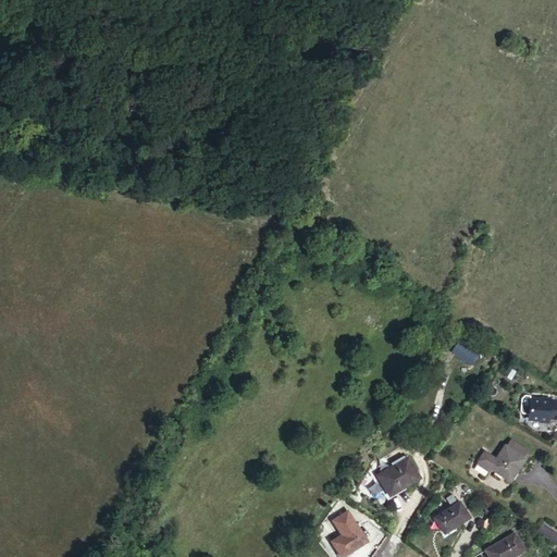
[(460,339),(450,350),(469,366),(479,355),(460,339)]
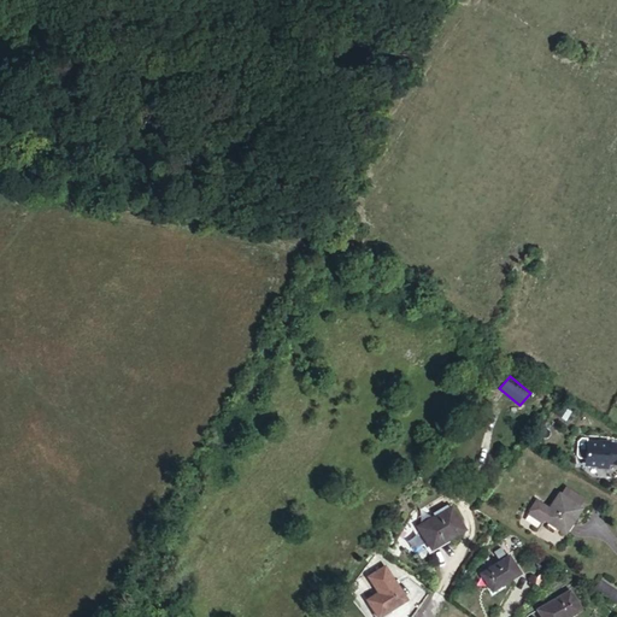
[(588,445),(577,444),(577,463),(582,468),(599,466),(598,463),(616,463),(615,445),(601,445),(601,441),(588,440),(588,445)]
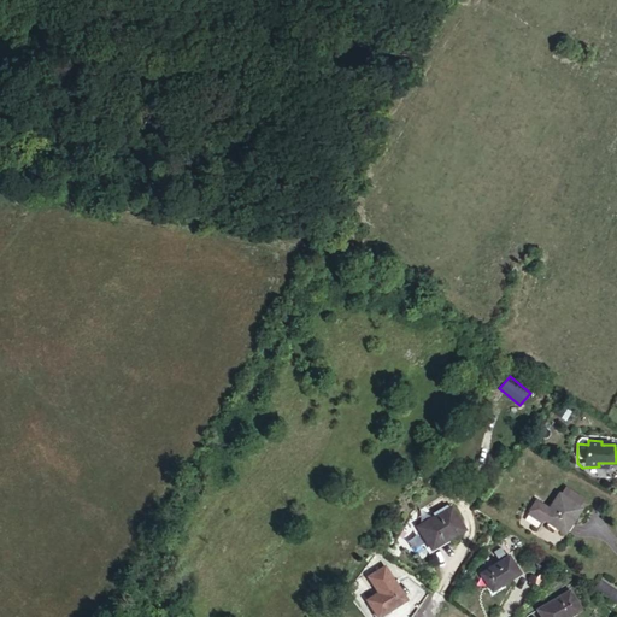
[(583,509),(588,500),(565,485),(559,493),(583,509)]
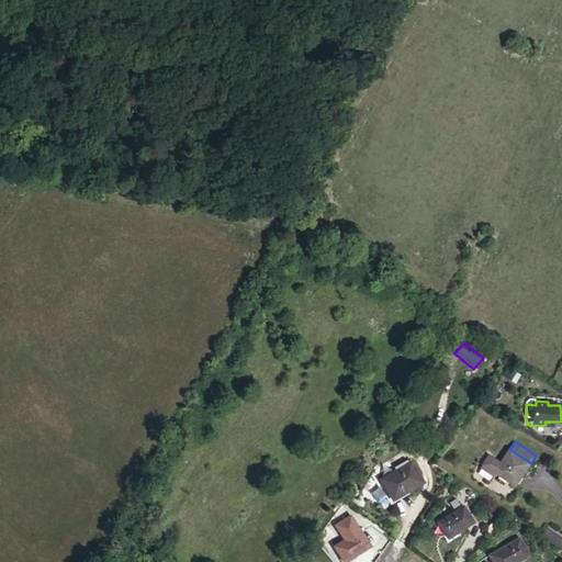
[(499,464),(495,472),(516,486),(531,463),(509,449),(499,464)]
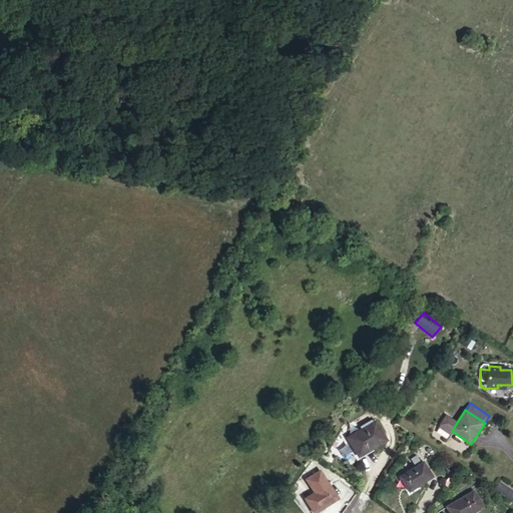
[(437,432),(447,438),(452,431),(456,424),(446,418),(437,432)]
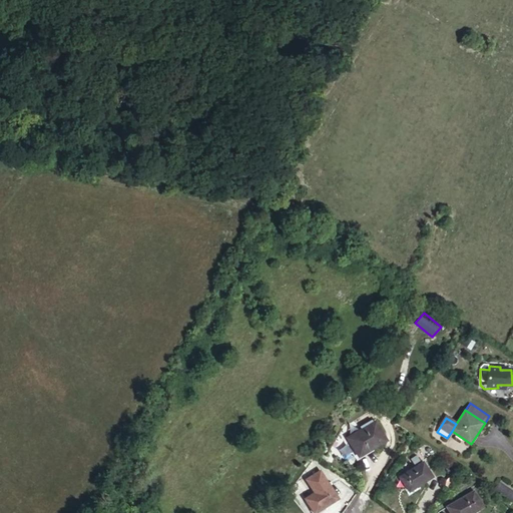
[(377,436),(366,419),(340,436),(352,453),(377,436)]
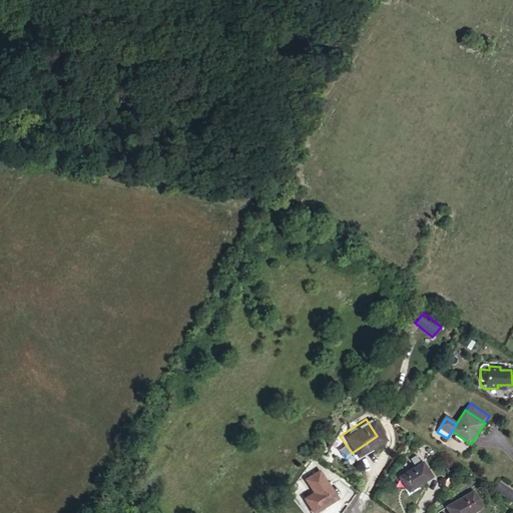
[(431,480),(420,463),(397,479),(407,494),(431,480)]
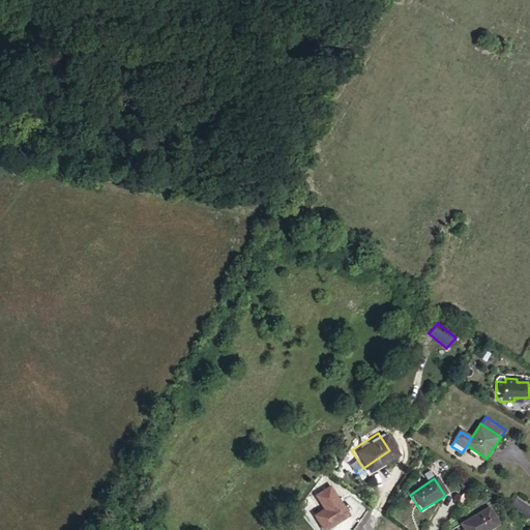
[(337,511),(327,495),(305,509),(316,526),(337,511)]
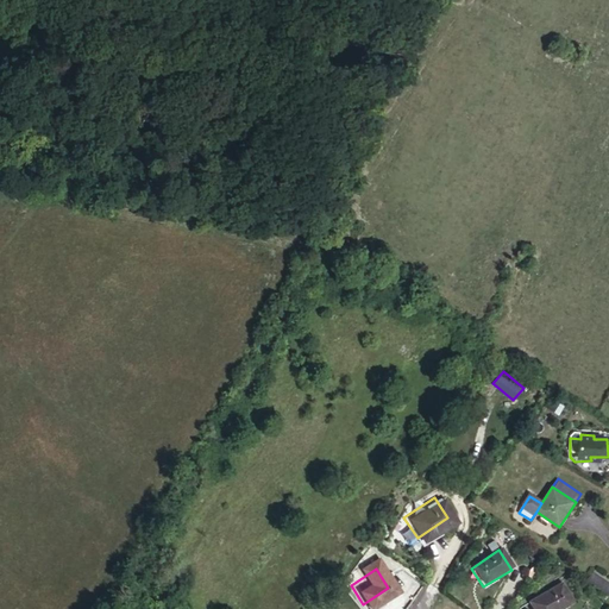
[(588,588),(608,601),(608,588),(594,578),(588,588)]
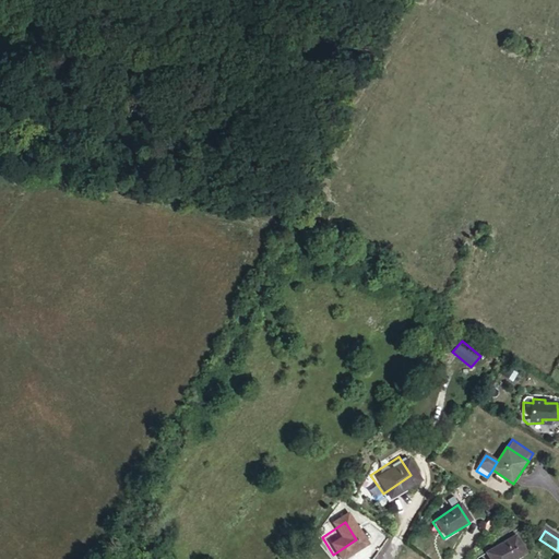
[(514,558),(524,554),(513,537),(489,554),(492,558),(514,558)]
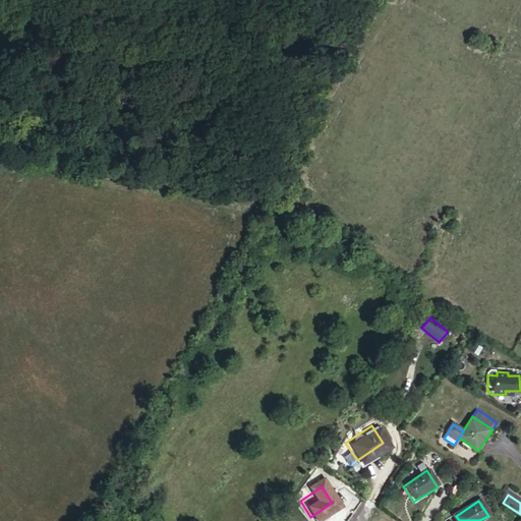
All buildings are outlined.
